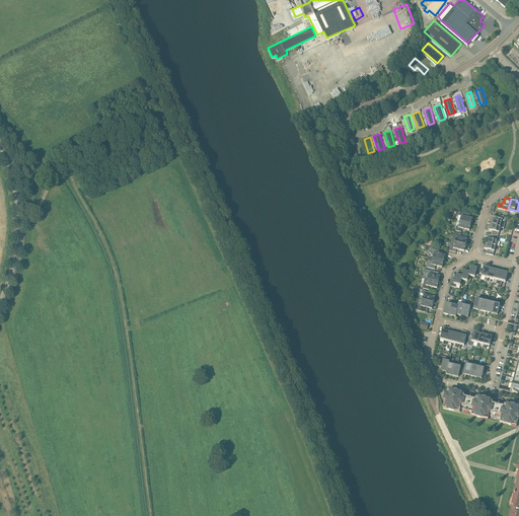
[(471,222),(472,216),(469,215),(470,212),(460,209),(459,213),(461,213),(460,219),(471,222)]
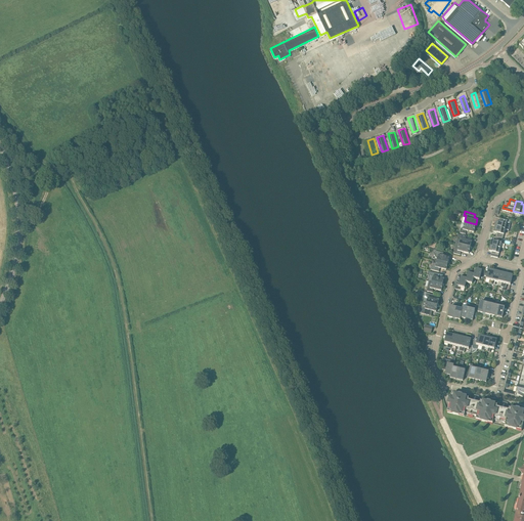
[(496,219),(494,224),(506,227),(509,228),(511,218),(500,215),(499,220),(496,219)]
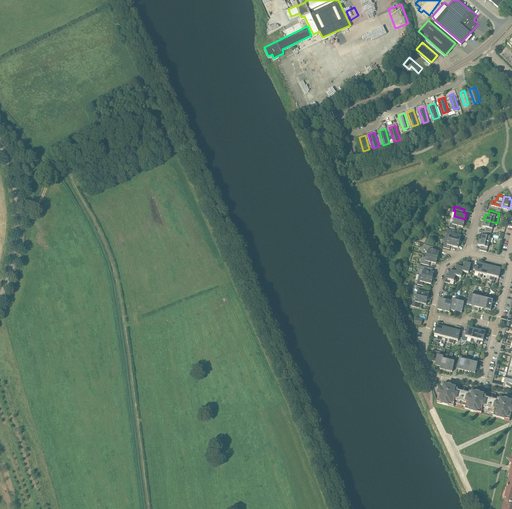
[(450,221),(449,225),(455,226),(456,223),(463,225),(465,219),(454,216),(453,219),(450,221)]
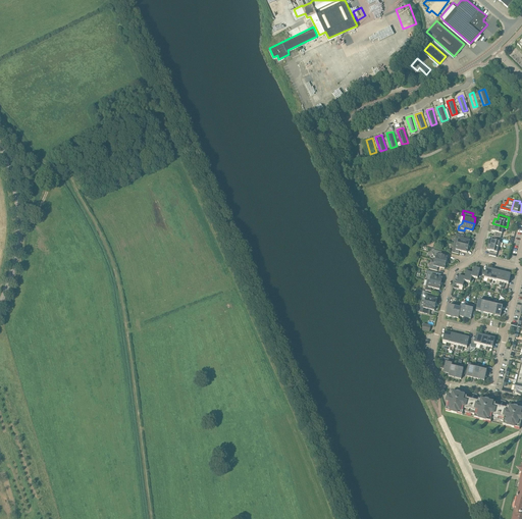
[(494,229),(493,234),(501,236),(502,231),(504,226),(492,223),(491,228),(494,229)]
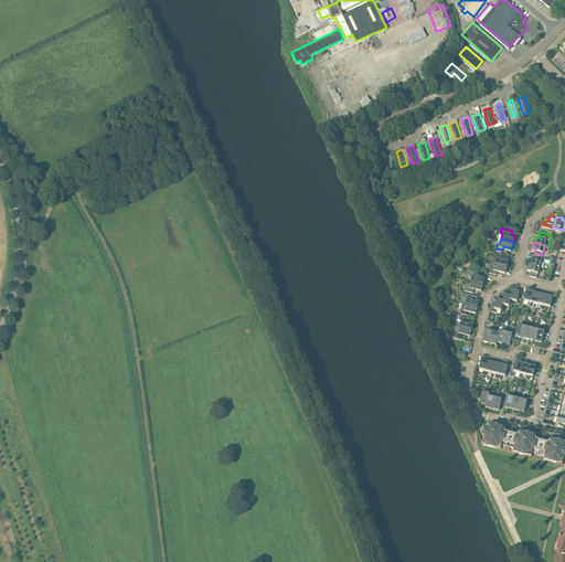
[(507,253),(494,250),(493,254),(491,261),(508,264),(509,257),(505,257),(507,253)]
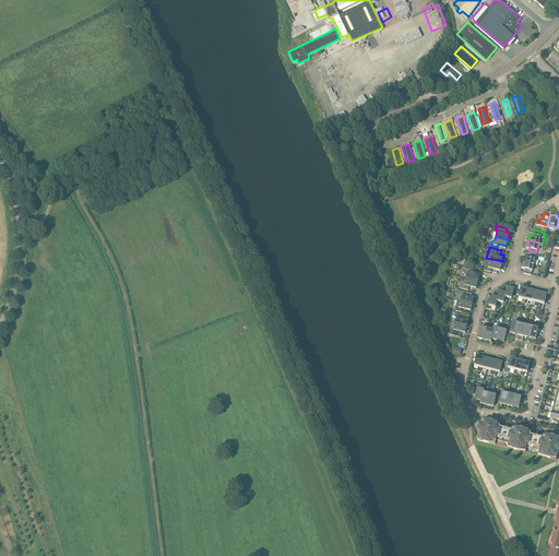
[(535,257),(536,252),(528,250),(527,256),(524,255),(523,260),(534,262),(535,257)]
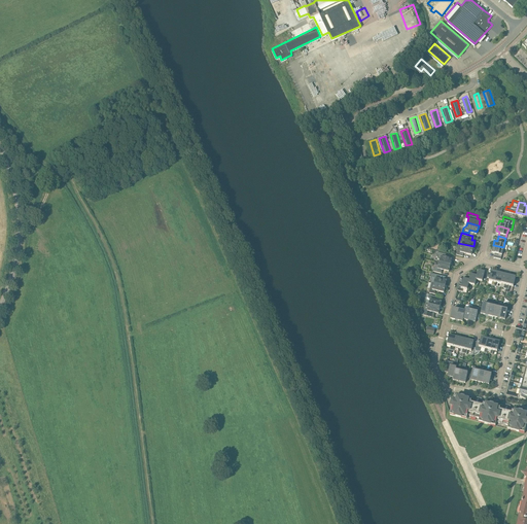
[(472,248),(473,246),(458,243),(457,248),(456,252),(463,253),(464,250),(471,252),(472,248)]
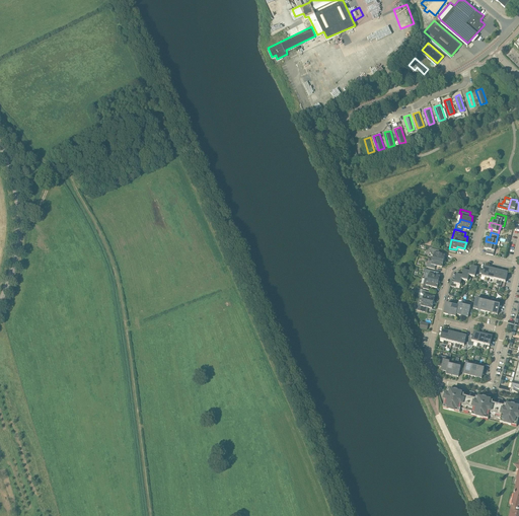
[(495,249),(496,243),(486,241),(484,246),(488,247),(487,251),(494,253),(495,249)]
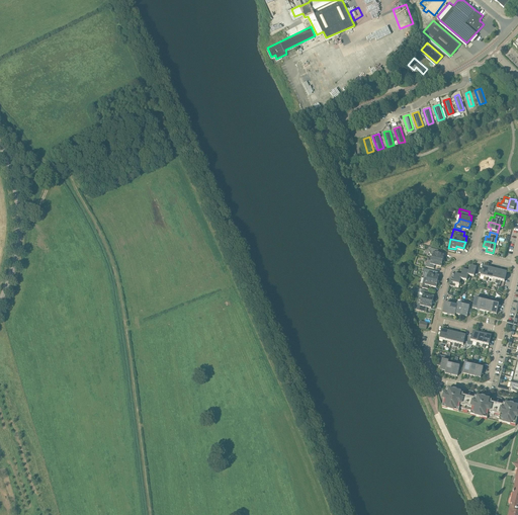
[(433,253),(432,256),(443,258),(444,252),(438,251),(438,247),(430,245),(429,249),(431,252),(433,253)]
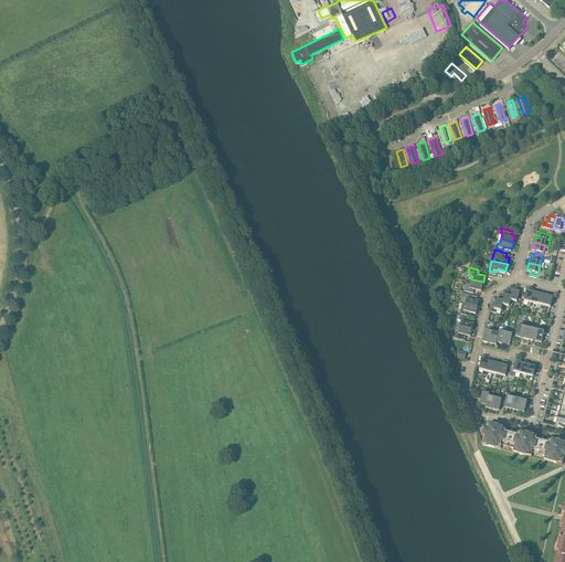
[(466,284),(465,288),(473,290),(475,287),(481,288),(483,282),(471,279),(470,283),(469,282),(466,284)]
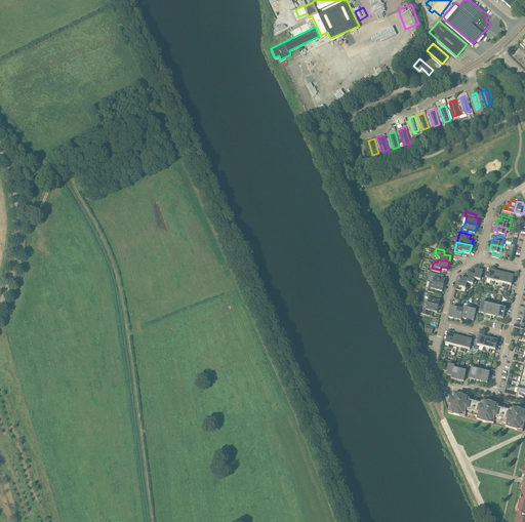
[(480,279),(483,280),(484,277),(485,273),(482,272),(483,268),(478,267),(478,268),(477,268),(475,272),(476,272),(475,276),(474,280),(476,281),(477,277),(481,278),(480,279)]
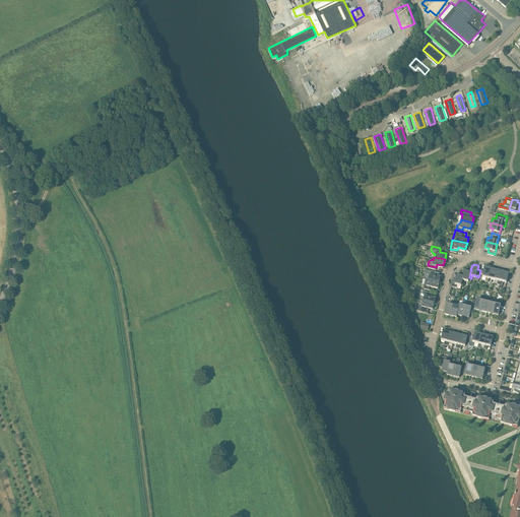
[(481,267),(480,270),(479,274),(482,275),(482,274),(486,275),(485,278),(488,279),(491,267),(490,266),(490,265),(484,264),(483,268),(481,267)]
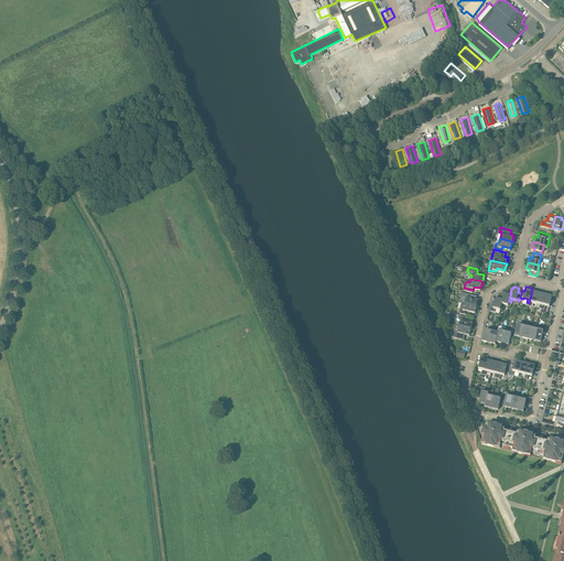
[(466,294),(465,301),(477,304),(478,298),(470,295),(470,292),(462,289),(461,293),(466,294)]
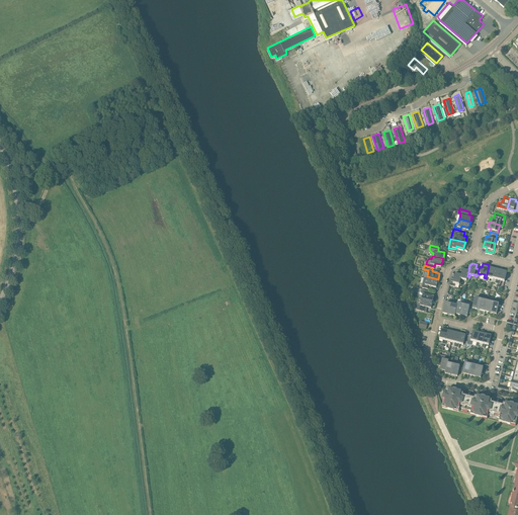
[(495,266),(491,265),(491,266),(489,266),(486,278),(489,279),(489,275),(493,276),(495,266)]
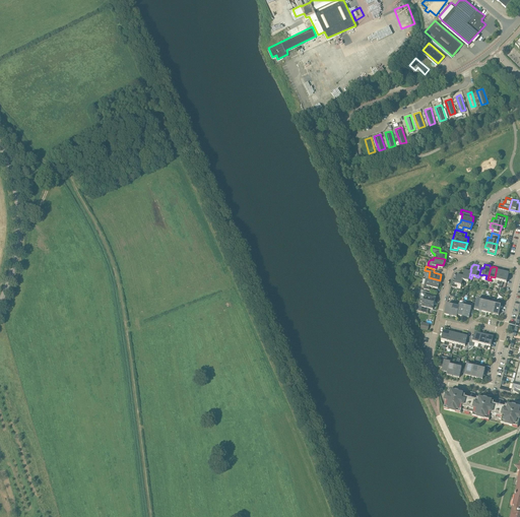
[(465,278),(468,279),(469,277),(470,273),(471,269),(470,269),(466,268),(466,269),(464,269),(463,273),(462,278),(462,281),(464,282),(465,278)]
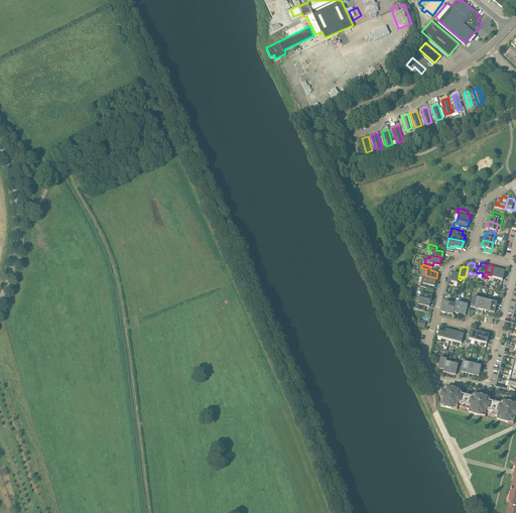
[(503,278),(505,268),(500,267),(500,268),(499,268),(496,280),(498,281),(499,277),(503,278)]
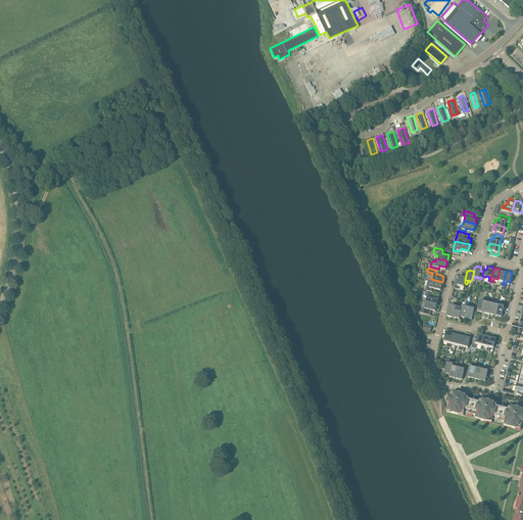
[(462,275),(460,275),(459,279),(456,279),(454,285),(460,287),(461,284),(464,285),(465,283),(465,280),(466,275),(462,274),(462,275)]
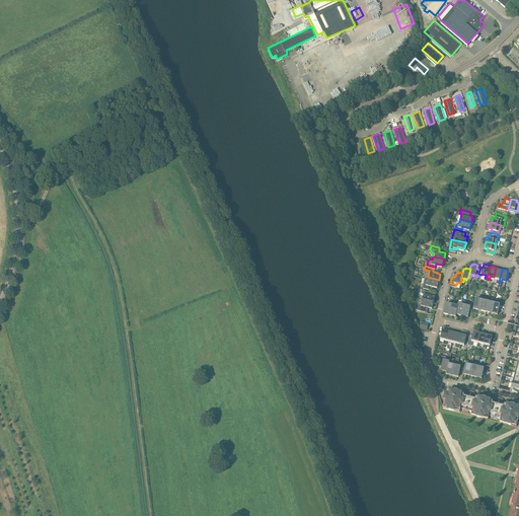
[(439,280),(428,277),(425,276),(424,282),(423,286),(429,287),(430,284),(437,286),(438,282),(439,280)]
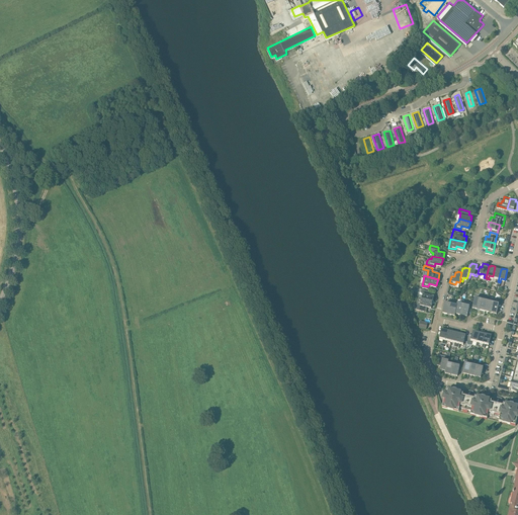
[(422,296),(433,299),(434,293),(429,292),(430,289),(421,286),(420,290),(421,292),(423,293),(422,296)]
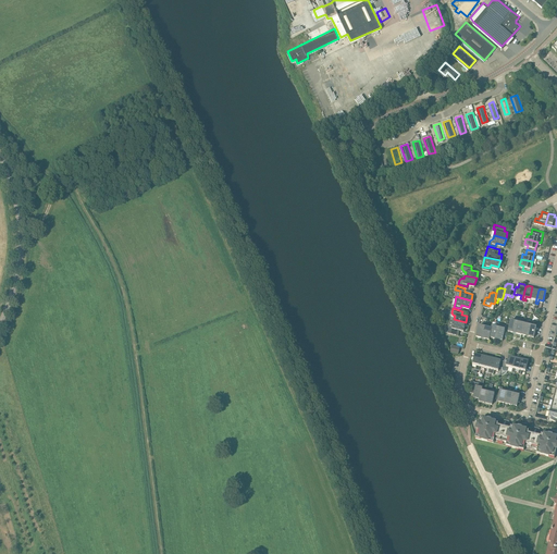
[(506,323),(505,328),(508,329),(514,330),(514,329),(515,329),(518,320),(519,315),(516,314),(515,319),(511,318),(510,321),(507,321),(506,323)]
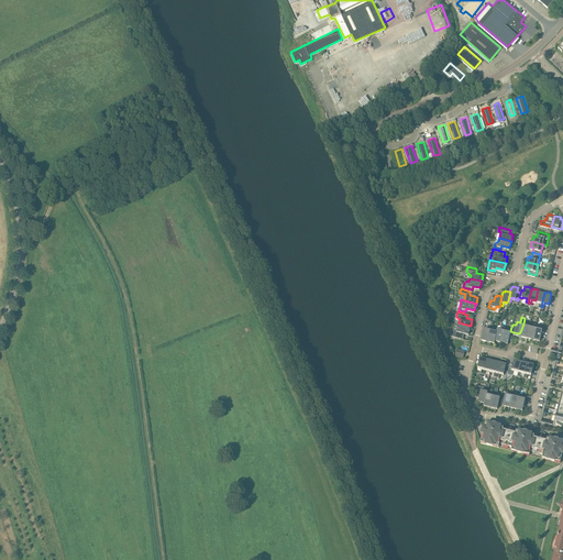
[(525,318),(523,324),(520,332),(522,333),(521,335),(527,336),(529,325),(526,324),(527,318),(525,318)]
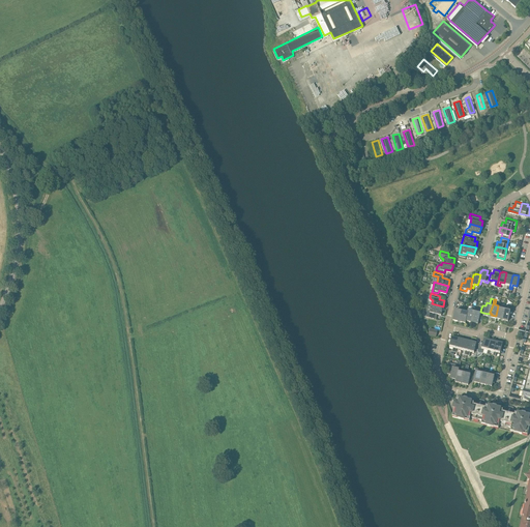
[(441,313),(443,306),(432,303),(428,302),(425,310),(428,310),(427,314),(436,317),(437,312),(441,313)]
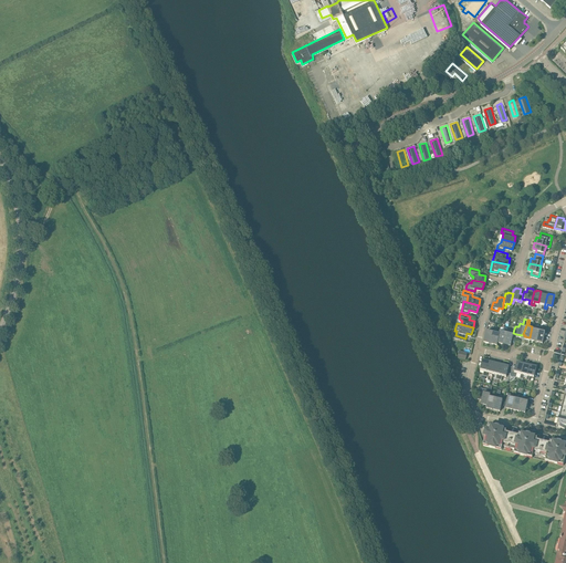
[(535,337),(536,337),(538,329),(540,324),(537,323),(536,327),(532,326),(530,337),(534,339),(535,337)]
